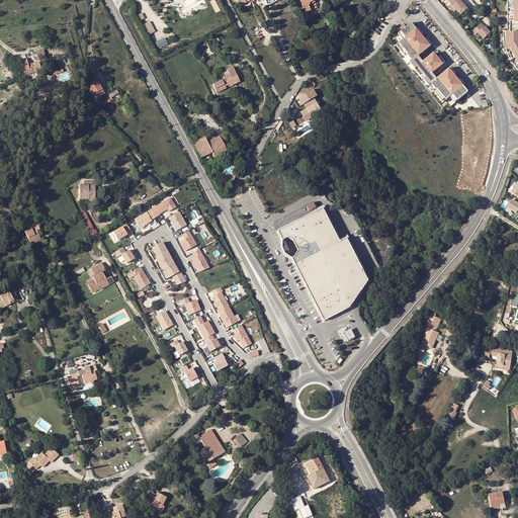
[(309,4),(315,1),(314,0),(301,0),(300,1),(306,12),(311,10),(309,6),(309,4)]
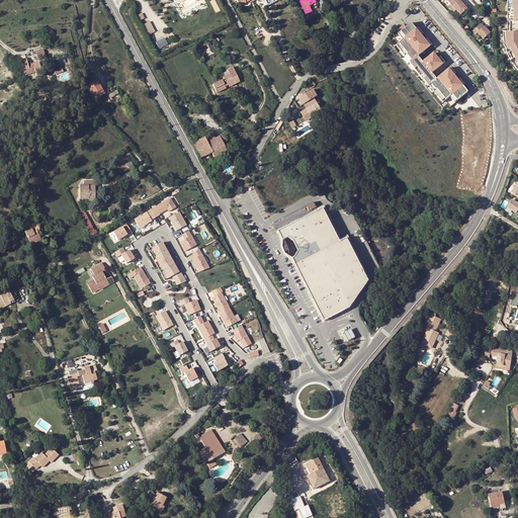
[(465,8),(458,1),(457,0),(445,0),(449,4),(447,6),(450,9),(452,12),(455,10),(459,14),(465,8)]
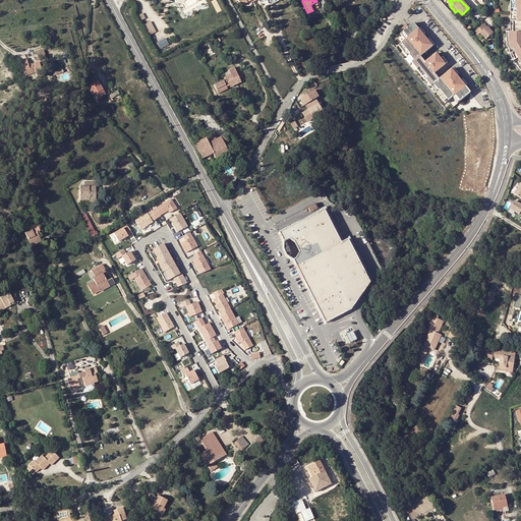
[(150,35),(157,31),(151,21),(145,25),(150,35)]
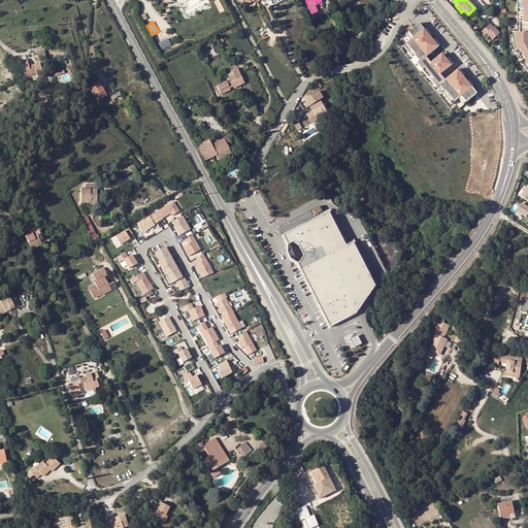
[(492,40),(501,31),(491,22),(483,31),(492,40)]
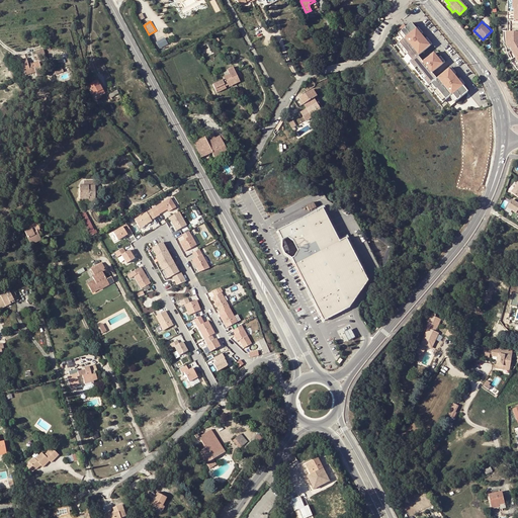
[(416,28),(411,22),(394,37),(397,40),(392,45),(443,106),(444,106),(448,102),(451,105),(453,103),(468,91),(463,85),(458,79),(454,74),(449,68),(442,74),(437,68),(443,63),(438,58),(434,53),(428,57),(423,52),(430,46),(425,39),(421,34),(416,28)]
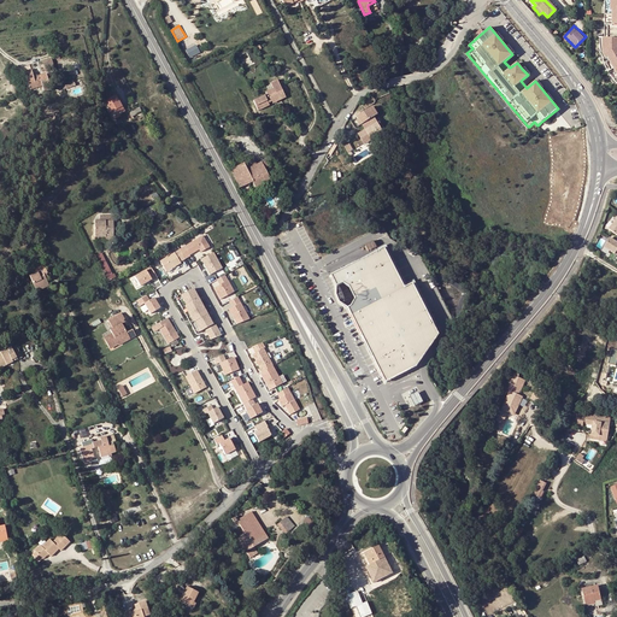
[(616,77),(605,58),(604,59),(600,54),(601,51),(601,39),(599,39),(600,56),(603,64),(606,72),(616,86),(616,77)]
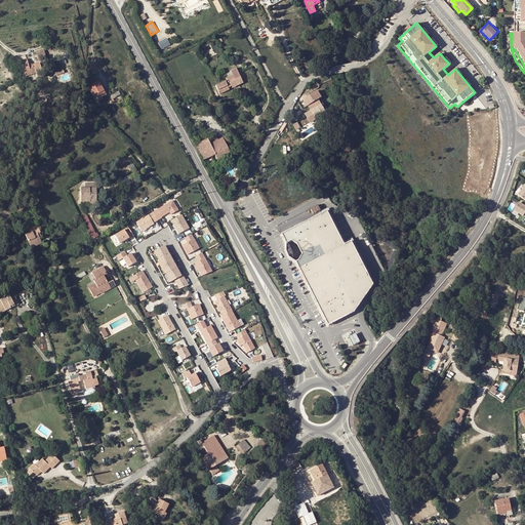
[(524,33),(512,33),(512,43),(511,46),(514,50),(515,49),(524,66),(524,33)]
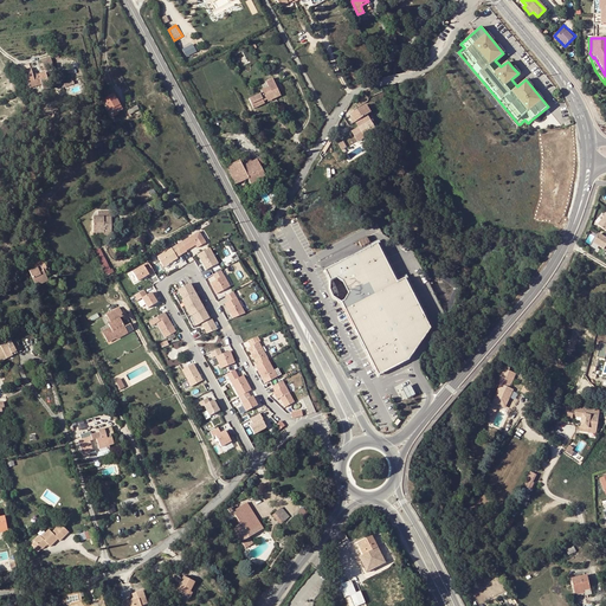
[(193,44),(185,47),(189,56),(198,51),(193,44)]
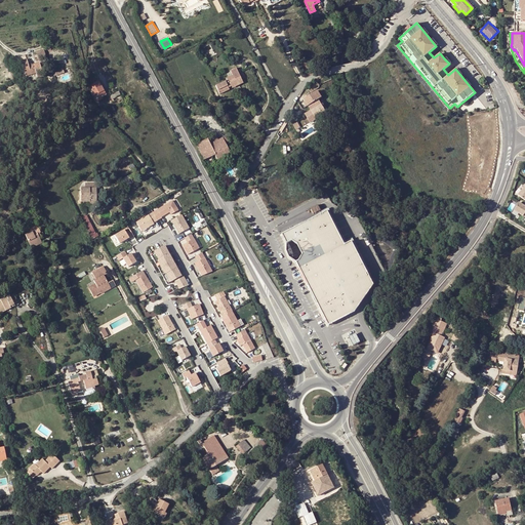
[(36,73),(38,78),(46,75),(45,69),(44,70),(43,70),(42,69),(41,69),(41,68),(39,63),(29,66),(27,59),(26,59),(25,55),(19,56),(21,61),(26,76),(36,73)]
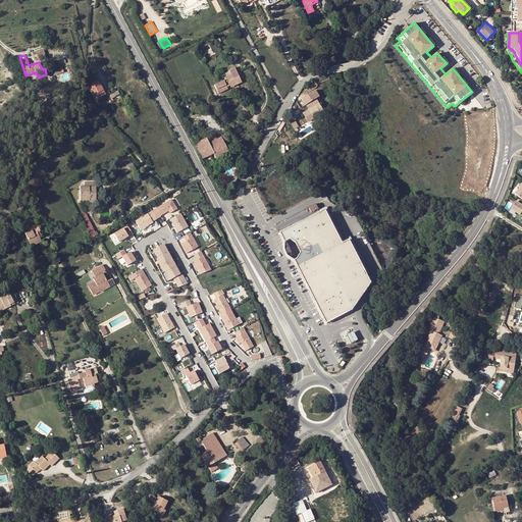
[(228,71),(230,74),(224,79),(225,81),(215,87),(219,94),(227,90),(226,88),(230,86),(241,81),(235,68),(228,71)]
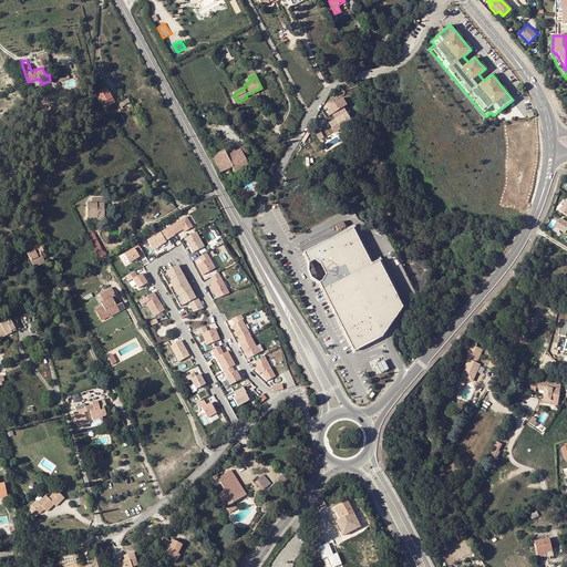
[(104,107),(114,103),(109,92),(106,88),(96,93),(104,107)]
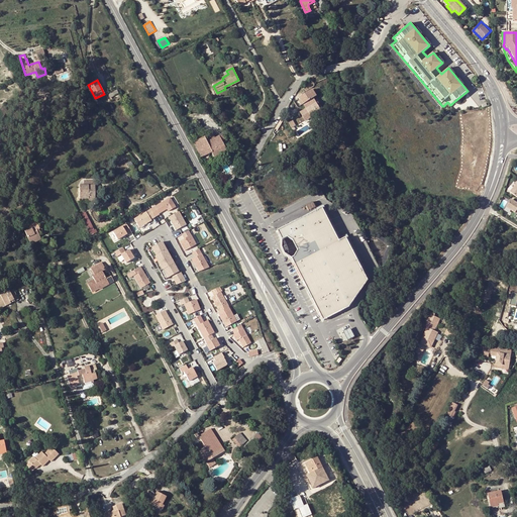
[(321,112),(316,103),(314,100),(305,106),(312,117),(321,112)]
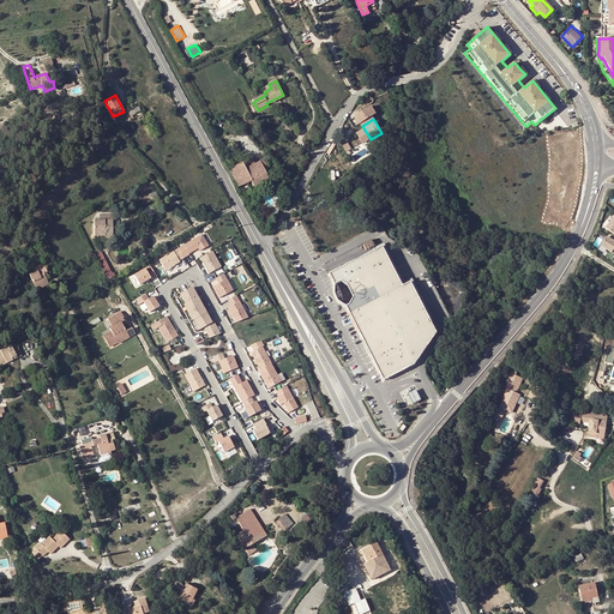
[(246,169),(242,163),(229,169),(238,187),(252,181),(253,186),(268,179),(263,168),(266,166),(264,161),(246,169)]
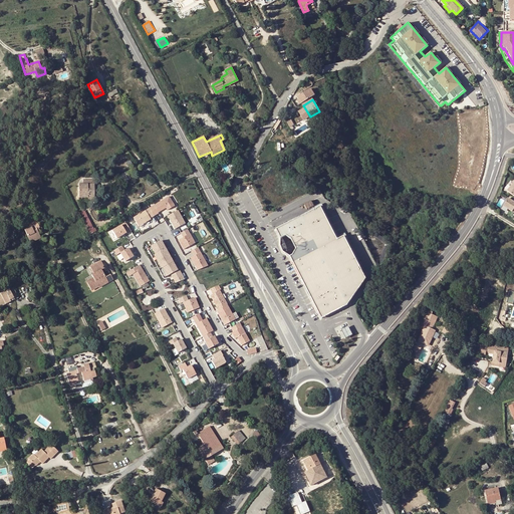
[(93,198),(93,185),(79,185),(79,198),(88,198),(93,198)]
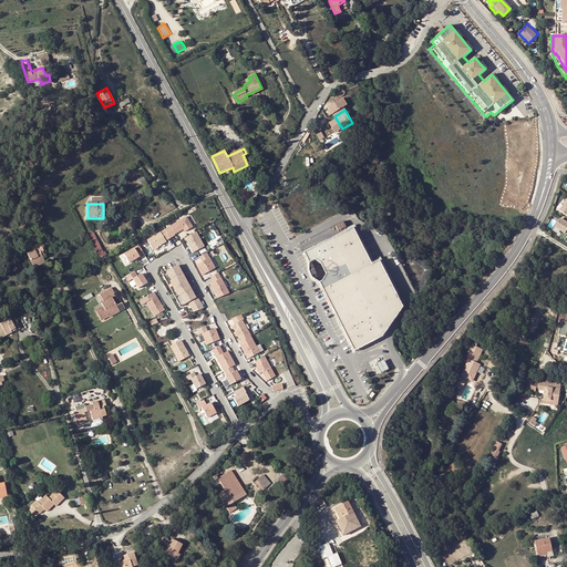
[(186,217),(165,230),(169,238),(174,235),(183,229),(184,232),(192,227),(186,217)]
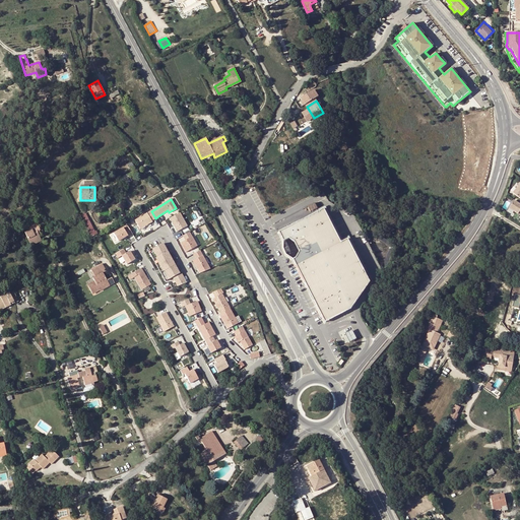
[(278,232),(319,210),(318,209),(315,203),(275,223),(278,232)]
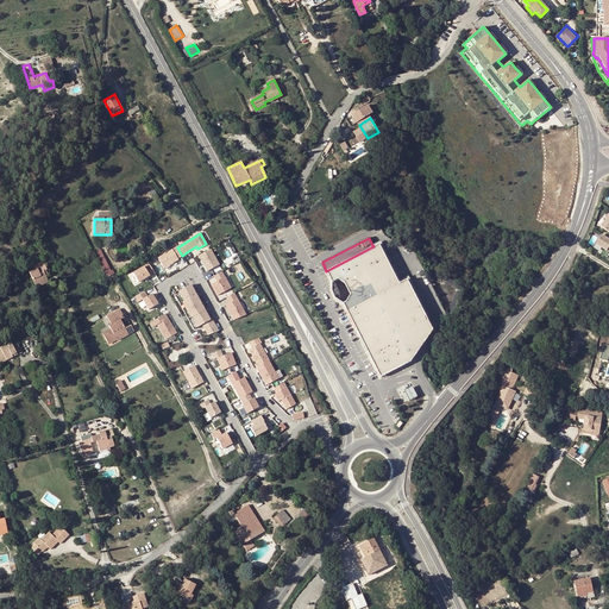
[(608,243),(601,238),(595,246),(606,253),(607,251),(608,251),(608,243)]
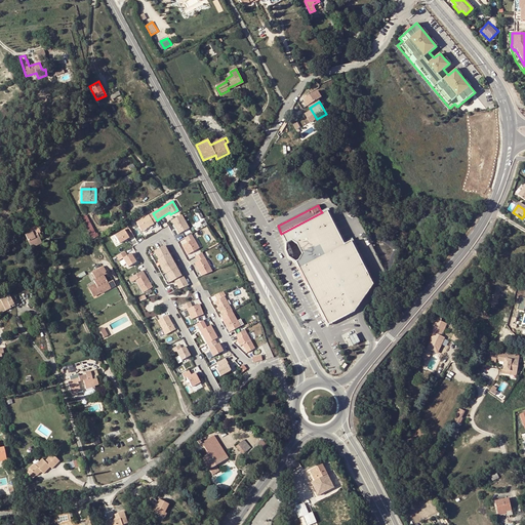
[(351,241),(372,283),(374,281),(369,272),(357,247),(352,238),(346,241),(342,236),(333,218),(328,208),(327,208),(321,211),(322,212),(326,210),(345,245),(351,241)]
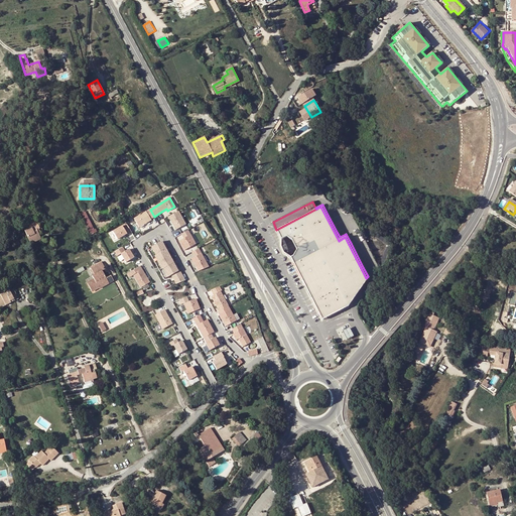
[(291,257),(321,320),(349,306),(367,280),(366,278),(345,237),(339,241),(320,207),(316,209),(276,230),(281,240),(286,236),(292,238),(297,249),(294,255),(291,257)]
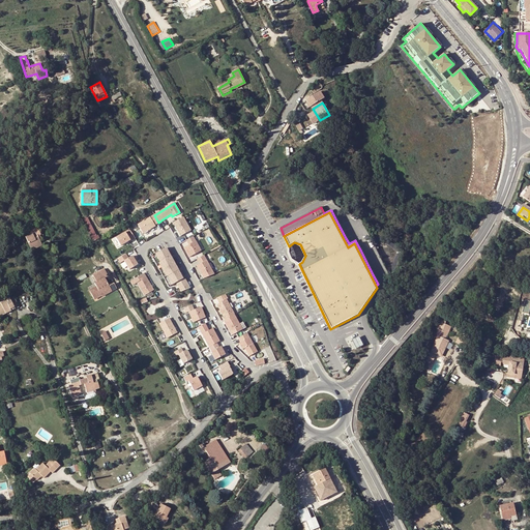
[(158,223),(154,215),(138,225),(143,234),(154,227),(154,226),(158,223)]
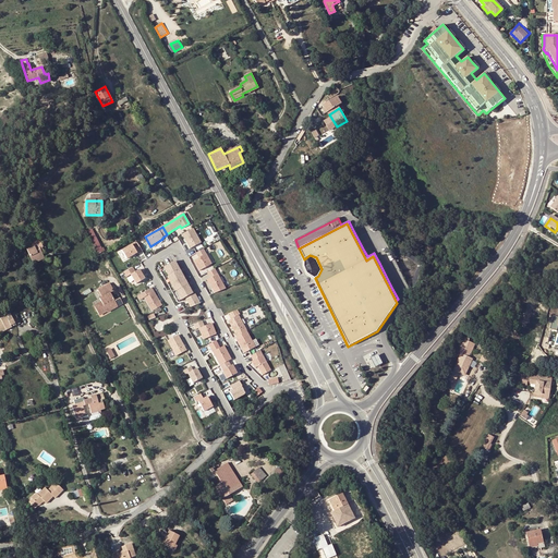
[(93,228),(87,231),(98,254),(105,251),(93,228)]
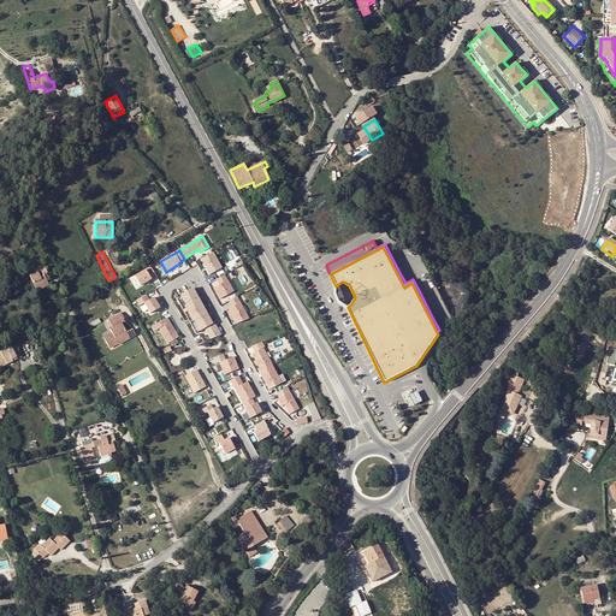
[(212,253),(200,259),(209,274),(220,268),(212,253)]
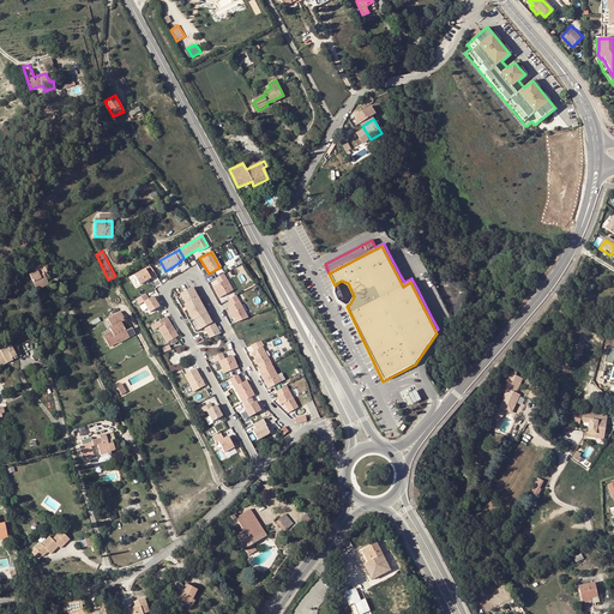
[(36,288),(48,282),(46,277),(44,274),(46,272),(47,272),(44,268),(43,268),(42,264),(34,268),(36,271),(29,275),(36,288)]
